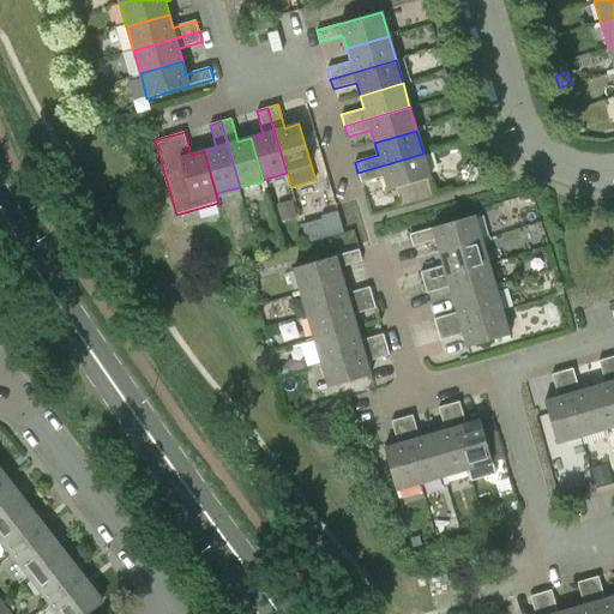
[(387,191),(397,188),(403,206),(452,192),(450,187),(434,192),(423,154),(357,173),(361,184),(384,176),(387,191)]
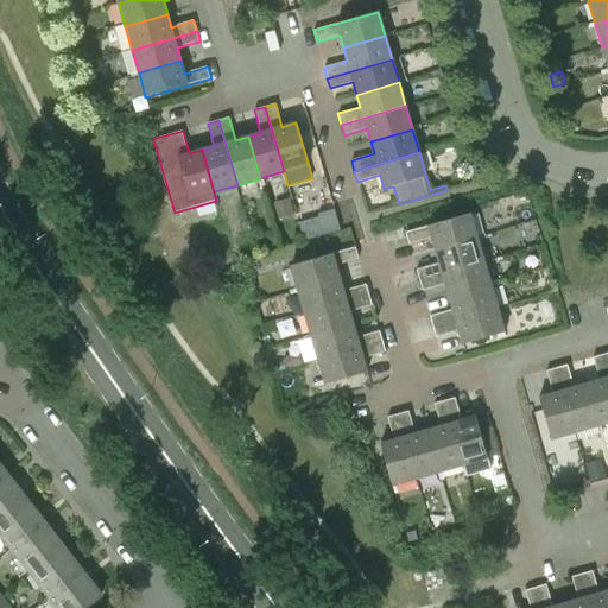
[(293,215),(289,200),(273,203),(278,219),(293,215)]
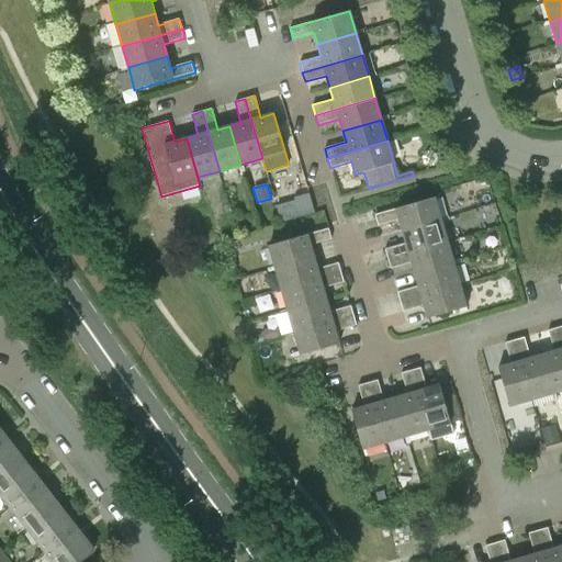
[(313,214),(307,194),(292,199),(298,218),(313,214)]
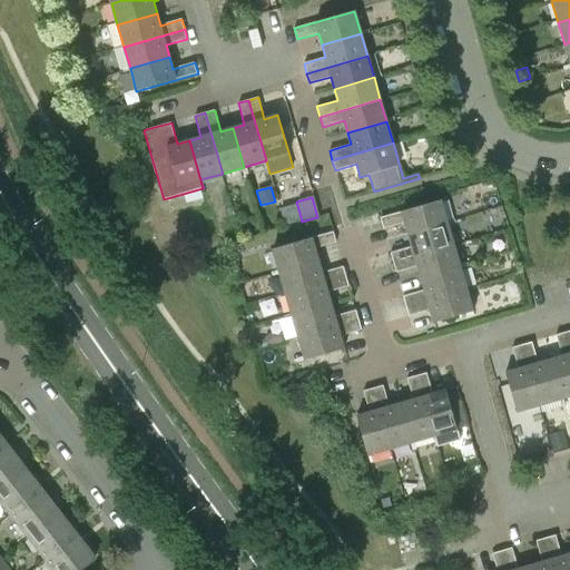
[(383,228),(404,223),(408,234),(448,223),(441,199),(380,217),(383,228)]
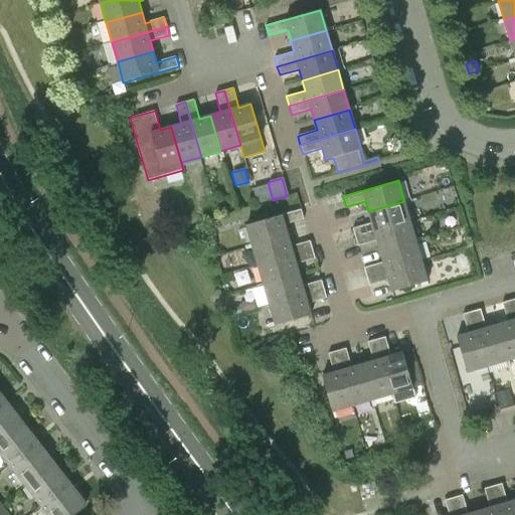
[(298,204),(295,194),(260,203),(262,213),(276,209),(277,210),(298,204)]
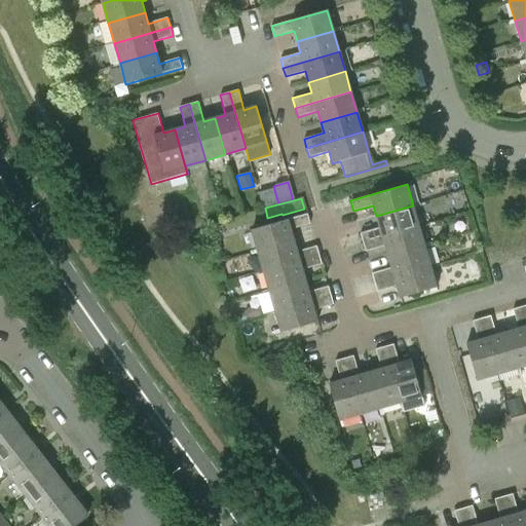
[(413,205),(376,216),(379,227),(360,232),(363,241),(418,226),(413,205)]
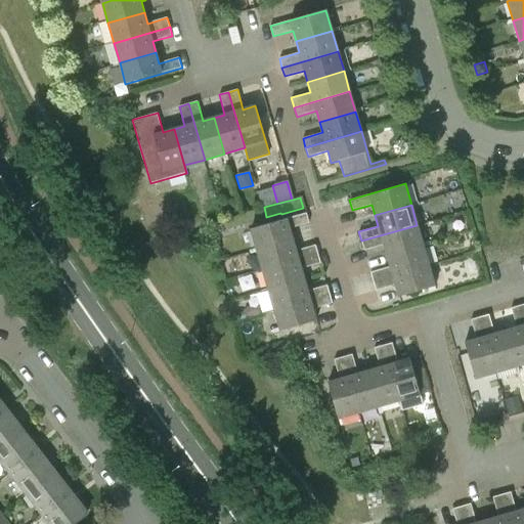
[(309,222),(306,213),(250,228),(256,250),(293,238),(289,228),(309,222)]
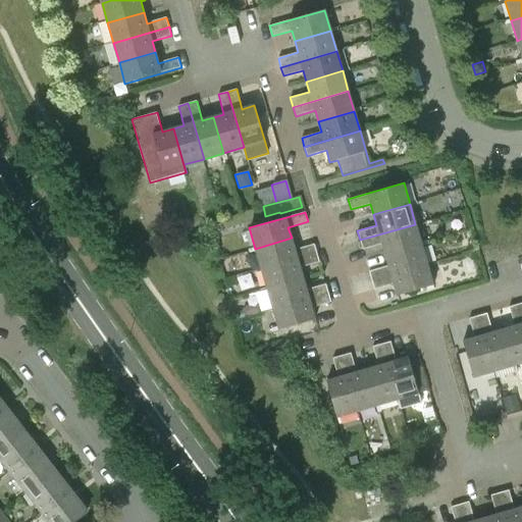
[(415,224),(360,240),(362,249),(381,244),(384,255),(421,244),(415,224)]
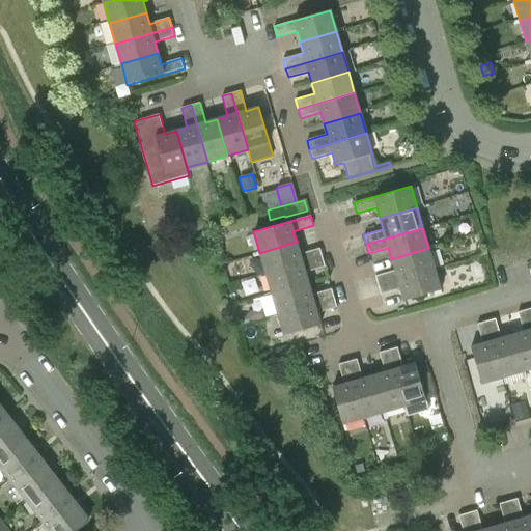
[(297,242),(259,253),(266,274),(323,257),(319,248),(300,253),(297,242)]
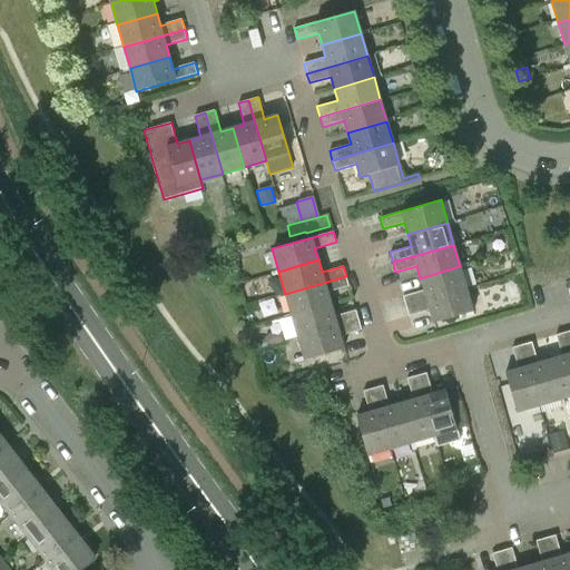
[(460,266),(420,278),(423,291),(403,296),(405,306),(467,288),(460,266)]
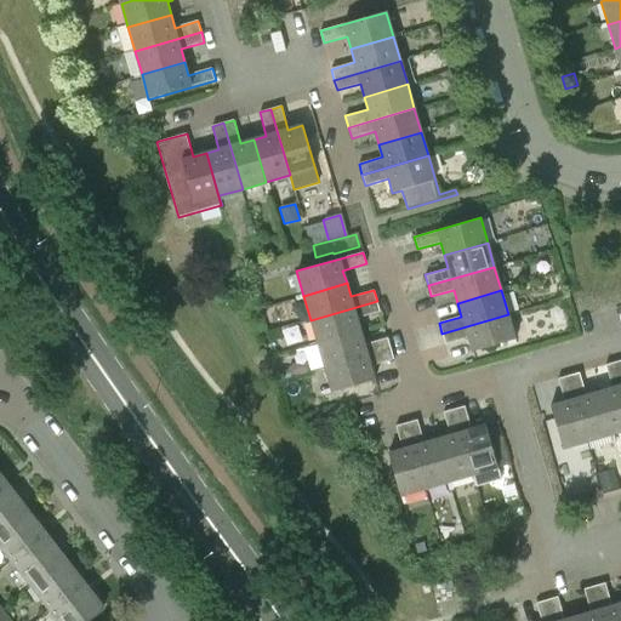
[(380,312),(377,301),(311,320),(318,345),(360,331),(357,319),(380,312)]
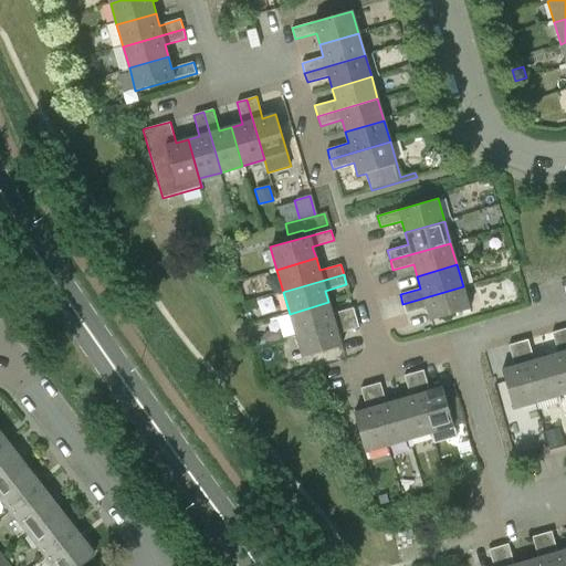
[(463,286),(402,304),(406,314),(427,307),(430,321),(470,310),(463,286)]
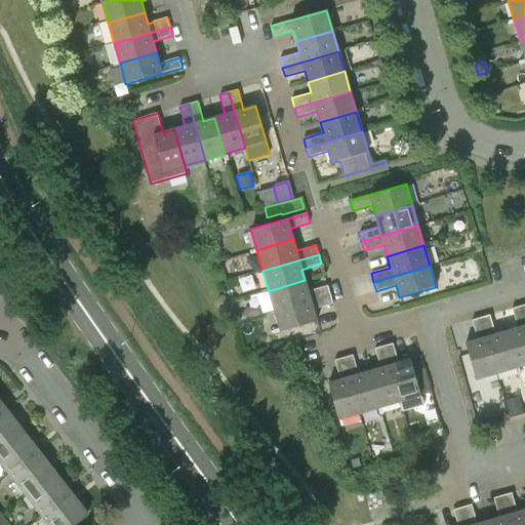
[(305,280),(269,291),(274,311),(330,294),(328,285),(308,291),(305,280)]
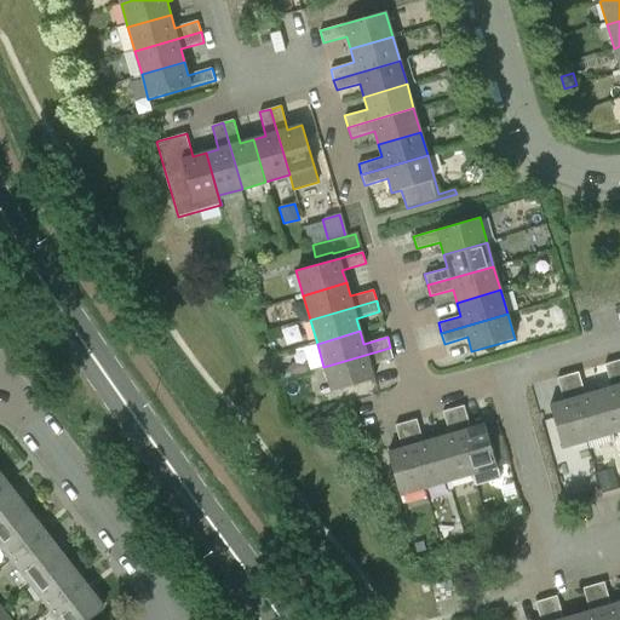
[(394,359),(390,348),(323,367),(331,392),(374,380),(369,365),(394,359)]
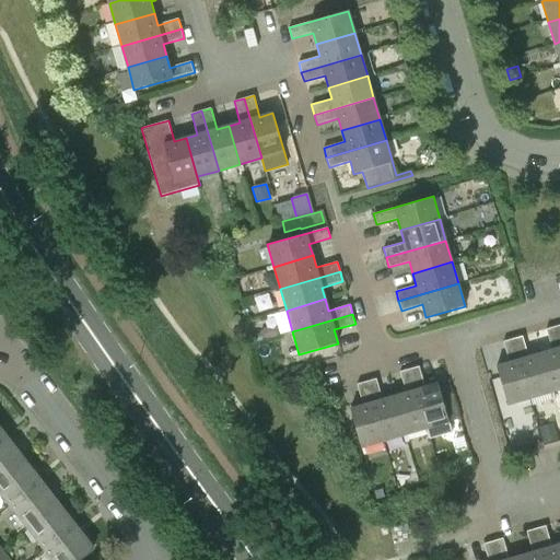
[(545,329),(551,350),(539,353),(550,393),(559,389),(559,343),(555,326),(545,329)]
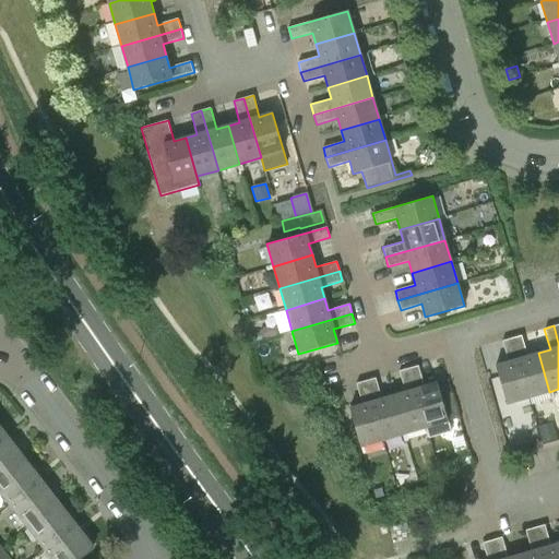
[(521,335),(511,339),(528,397),(549,392),(538,353),(526,356),(521,335)]
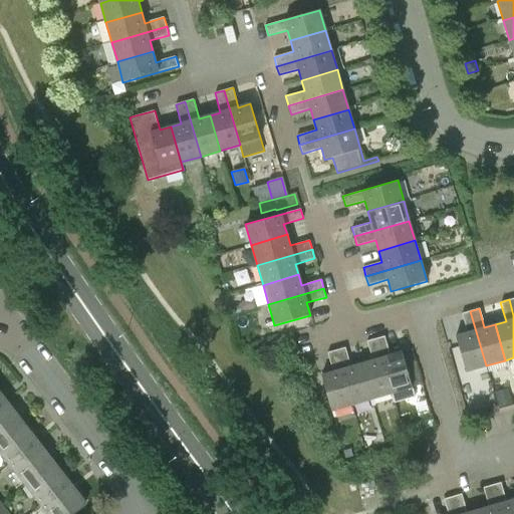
[(461,314),(467,332),(455,336),(465,371),(486,365),(470,311),(461,314)]
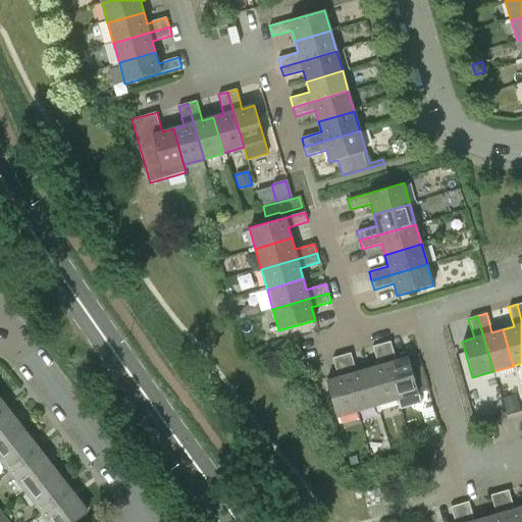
[(390,342),(381,344),(398,400),(418,394),(408,358),(396,361),(390,342)]
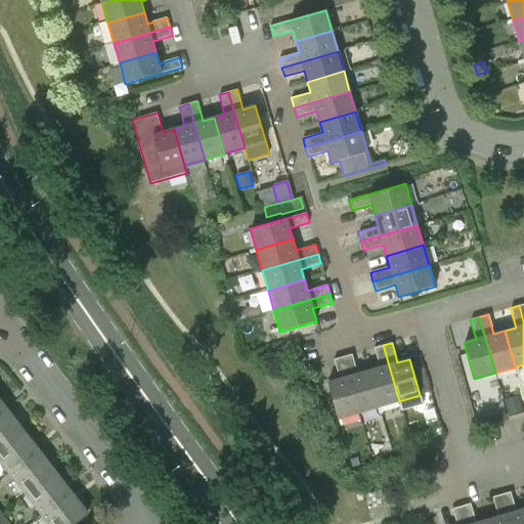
[(374,348),(380,367),(368,370),(379,407),(399,401),(383,345),(374,348)]
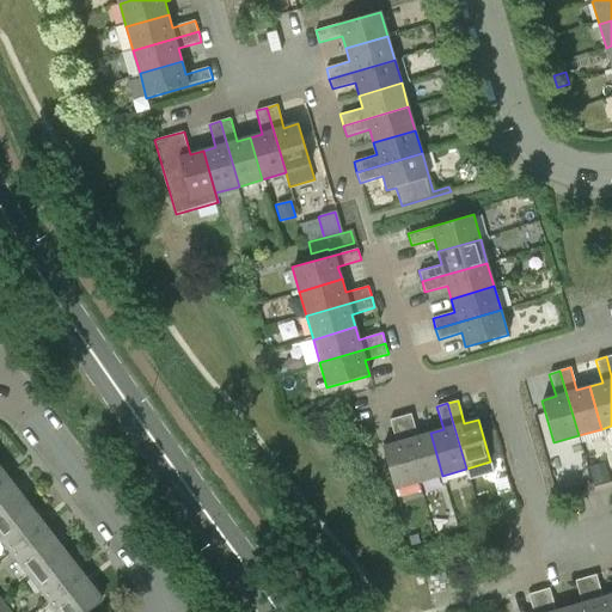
[(411,414),(401,417),(418,482),(442,476),(430,433),(417,438),(411,414)]
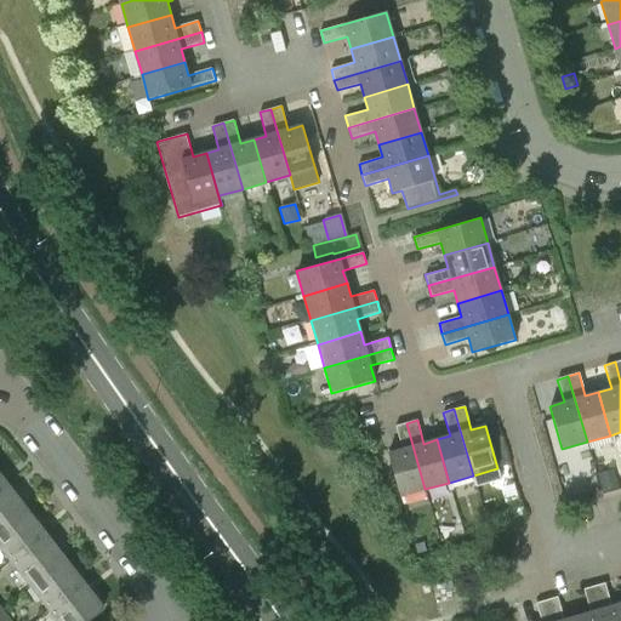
[(396,426),(402,450),(388,454),(400,496),(425,489),(406,423),(396,426)]
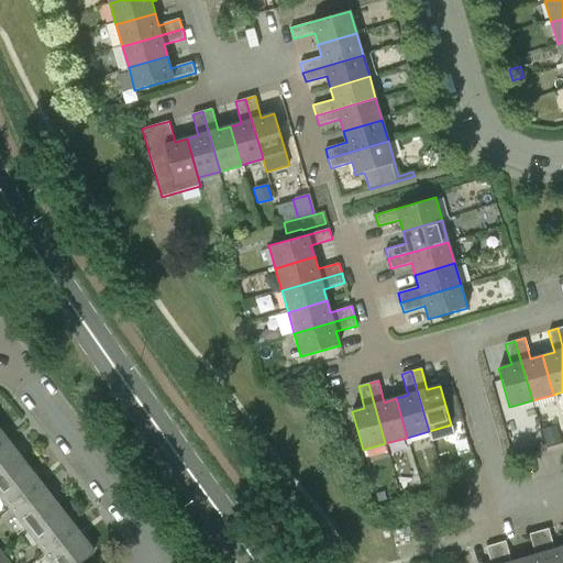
[(443,398),(451,424),(463,421),(455,395),(443,398)]
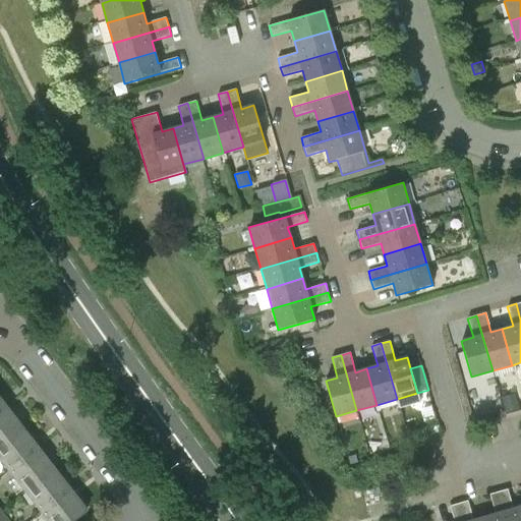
[(516,396),(503,400),(507,414),(520,410),(516,396)]
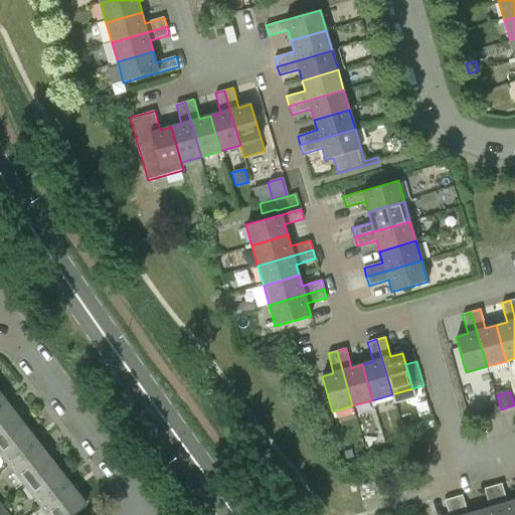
[(0,440),(22,422),(6,402),(0,406),(0,440)]
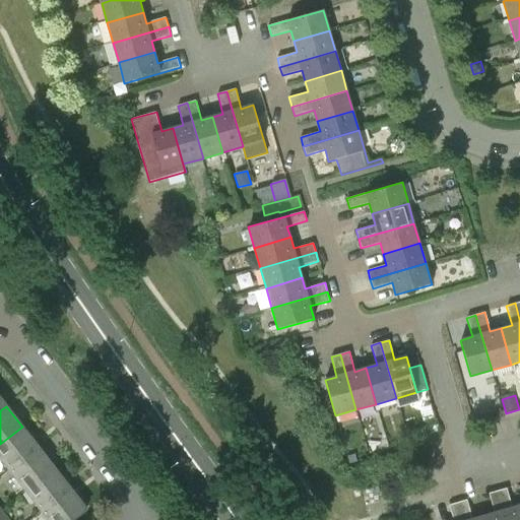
[(0,457),(9,469),(38,447),(22,427),(0,444),(0,457)]
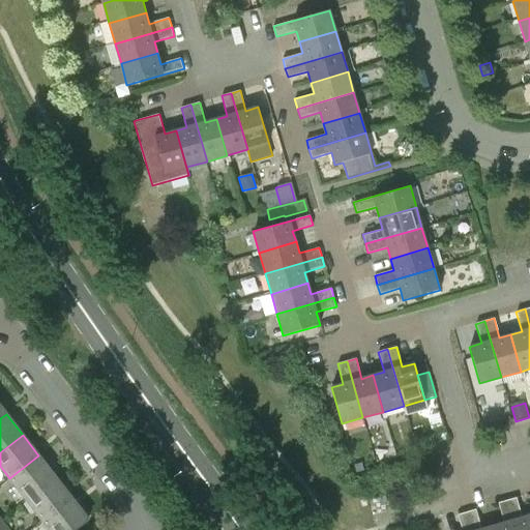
[(26,499),(55,477),(38,455),(9,478),(26,499)]
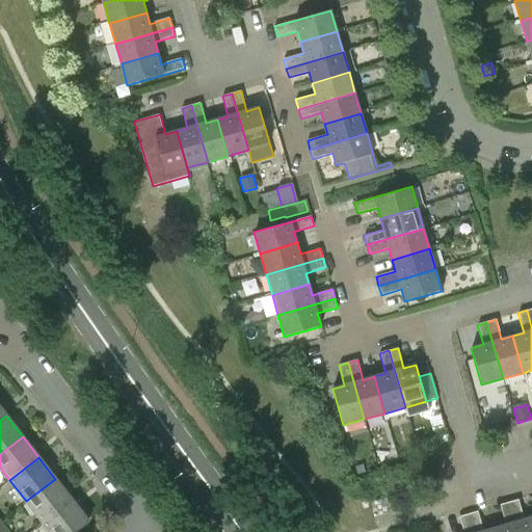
[(43,523),(72,500),(55,479),(26,501),(43,523)]
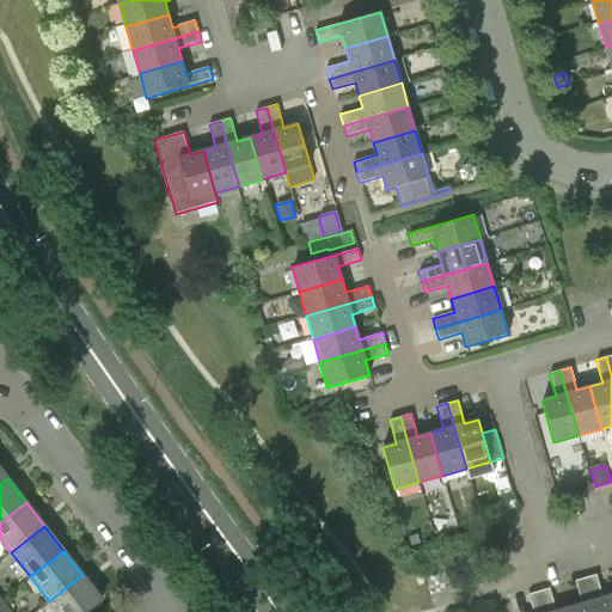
[(83,575),(49,601),(56,611),(85,611),(102,600),(83,575)]
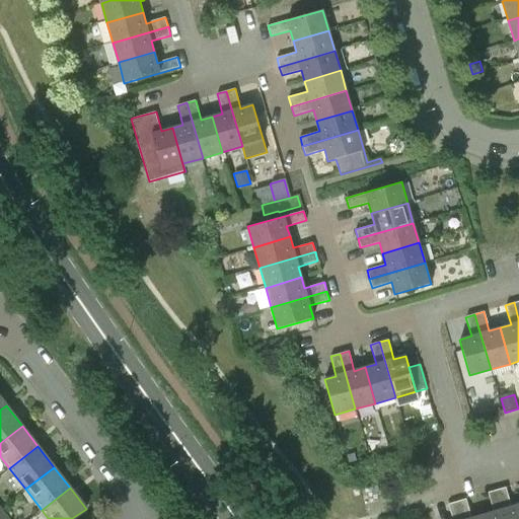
[(506,488),(497,490),(505,518),(518,518),(518,504),(511,507),(506,488)]
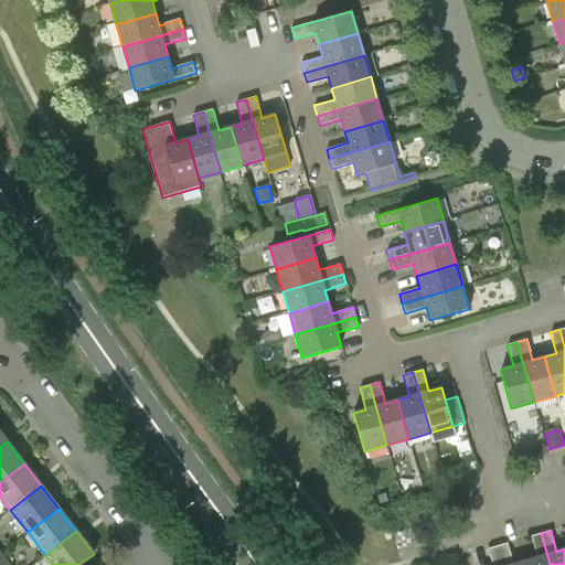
[(531,536),(536,557),(525,561),(525,564),(550,564),(541,533),(531,536)]
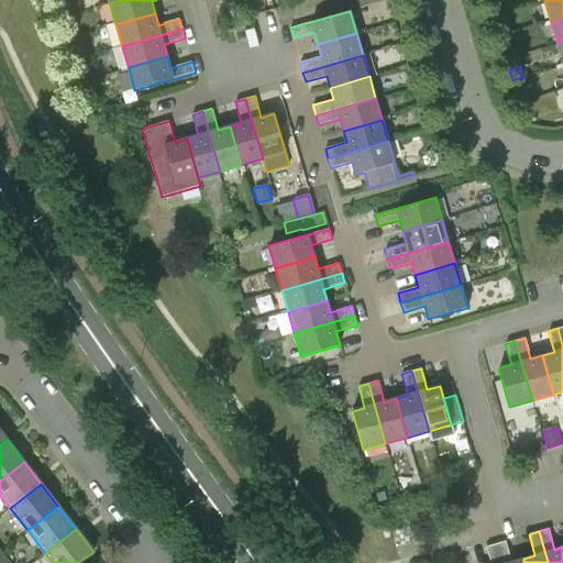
[(505,541),(496,544),(500,562),(523,562),(523,559),(511,562),(505,541)]
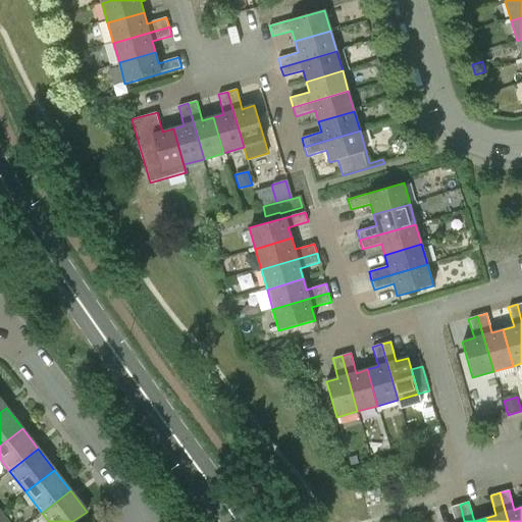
[(451,507),(455,521),(464,521),(460,505),(451,507)]
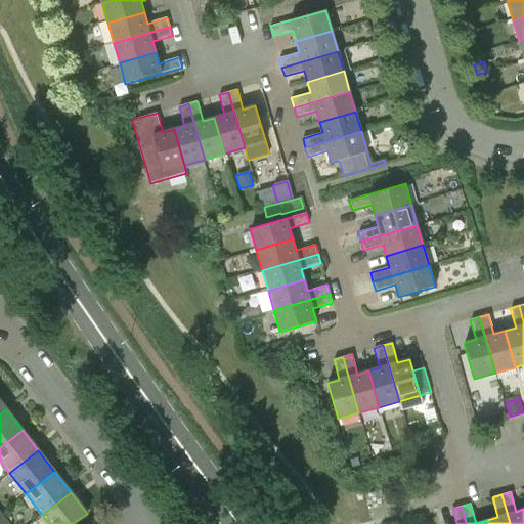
[(0,523),(9,523),(1,513),(0,513),(0,523)]
